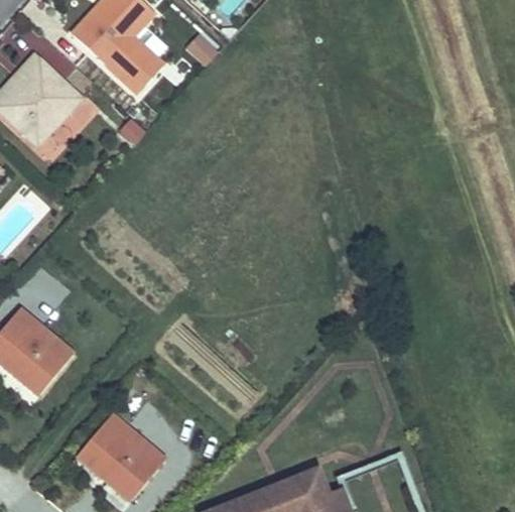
[(157,9),(147,0),(107,0),(109,2),(91,22),(86,18),(74,30),(108,61),(139,91),(167,60),(136,32),(157,9)]
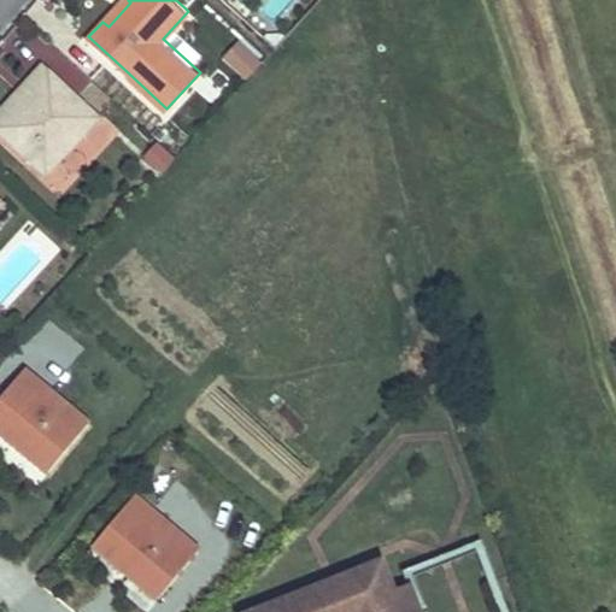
[(122,0),(103,22),(109,27),(130,3),(128,0),(122,0)]
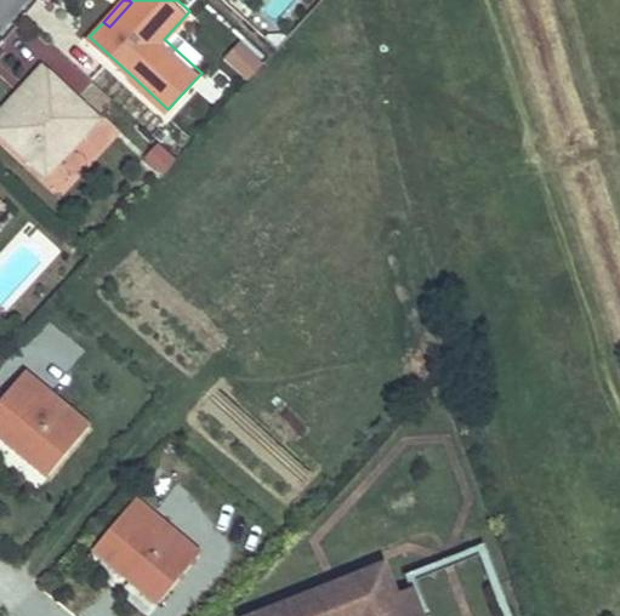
[(268,27),(266,30),(278,41),(289,30),(284,27),(268,27)]
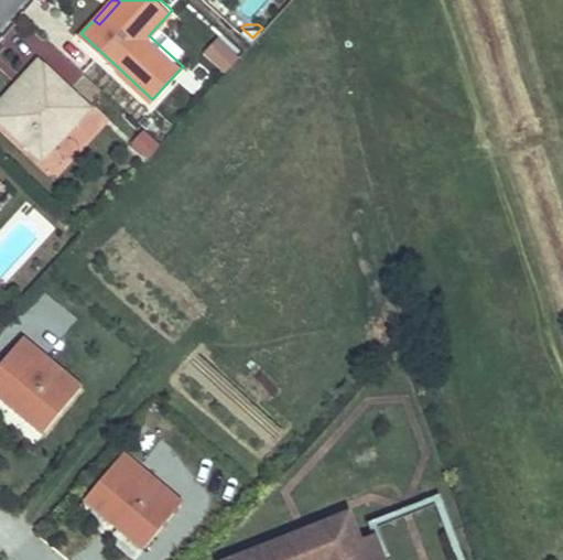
[(217,72),(236,56),(218,34),(199,49),(217,72)]
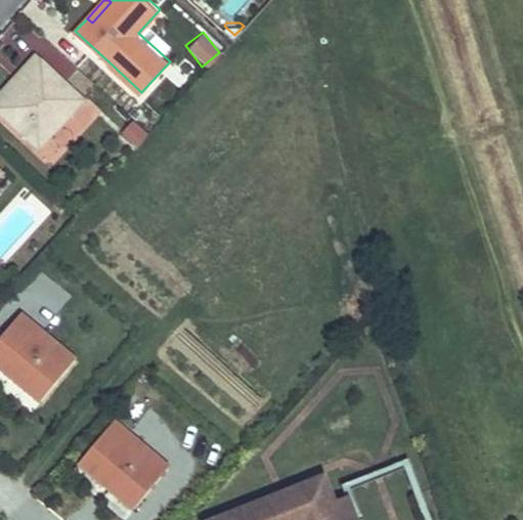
[(27,72),(0,101),(0,107),(40,144),(84,95),(35,52),(22,67),(27,72)]
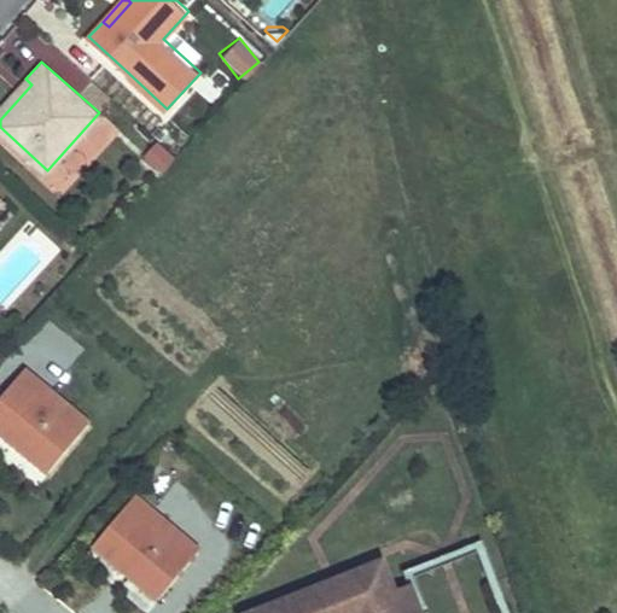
[(0,120),(31,85),(25,79),(0,106),(0,120)]
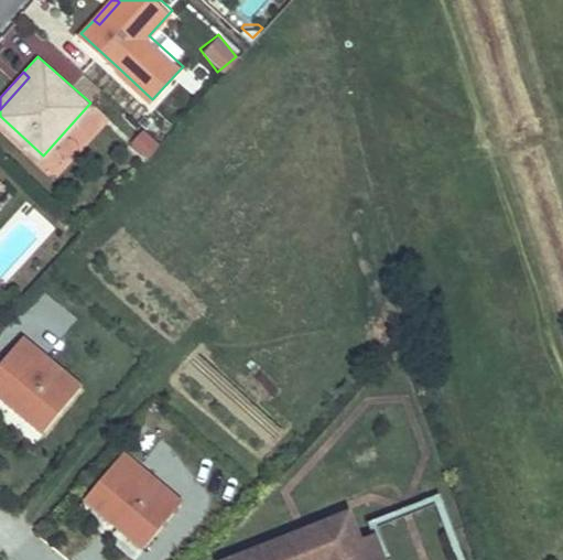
[(20,333),(0,356),(0,415),(32,442),(80,385),(20,333)]
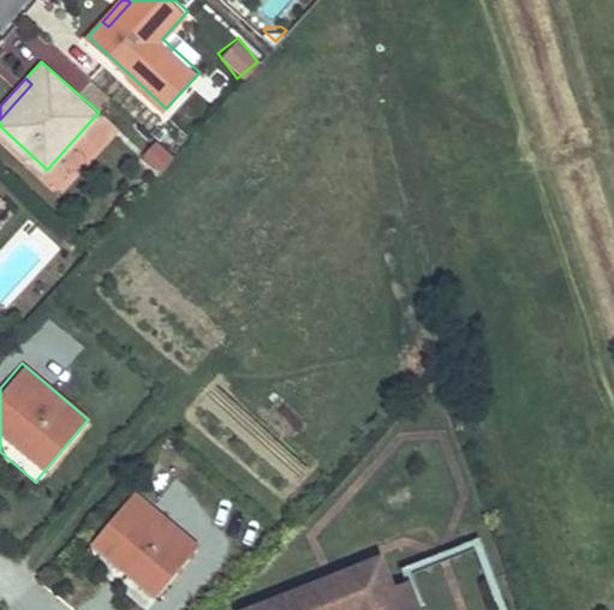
[(132,490),(90,542),(120,566),(123,562),(130,567),(125,570),(155,594),(197,544),(132,490)]
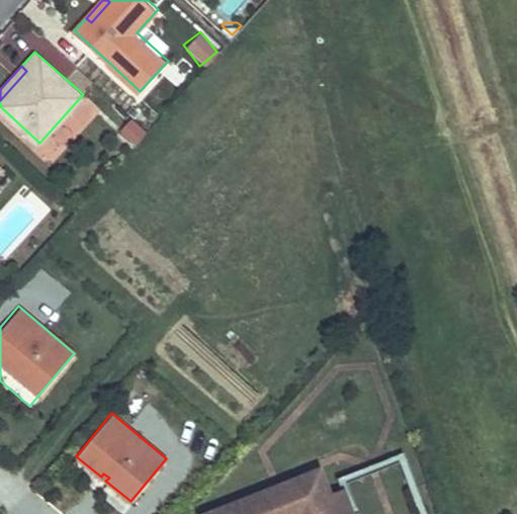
[(353,513),(344,490),(331,495),(321,468),(203,513),(202,513),(353,513)]
